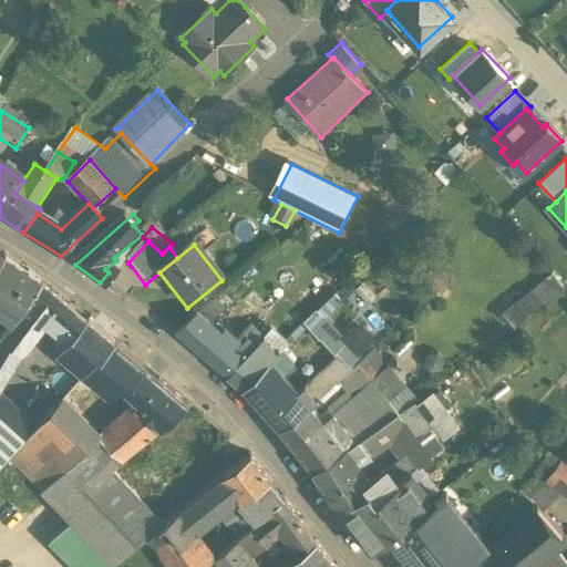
[(43,288),(8,264),(0,274),(0,296),(2,298),(0,300),(0,318),(16,329),(43,288)]
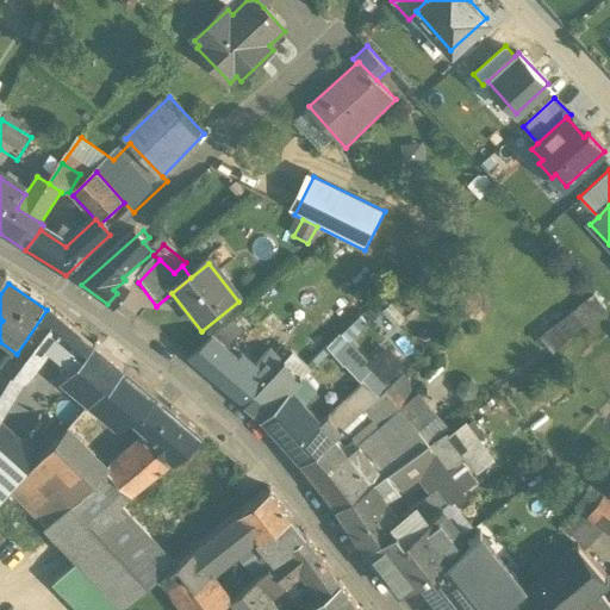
[(609,311),(599,299),(542,343),(556,362),(561,359),(609,317),(609,311)]
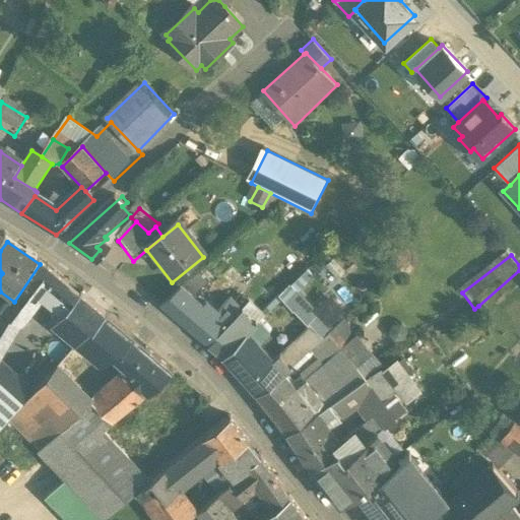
[(9,308),(24,319),(44,293),(75,316),(89,326),(103,310),(40,264),(14,302),(9,308)]
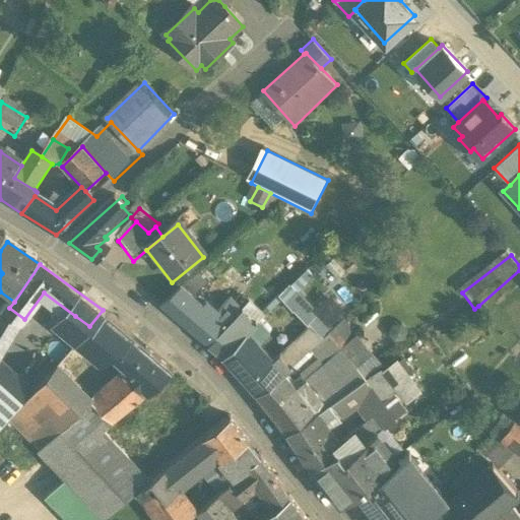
[(203,274),(179,294),(194,305),(214,288),(203,274)]
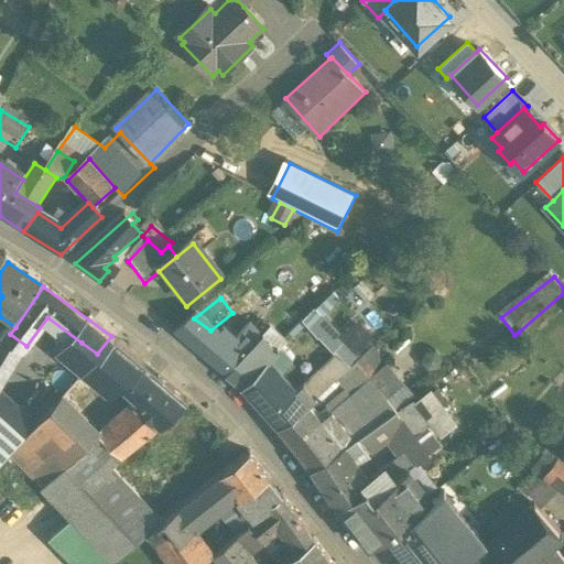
[(335,299),(318,314),(328,324),(344,308),(335,299)]
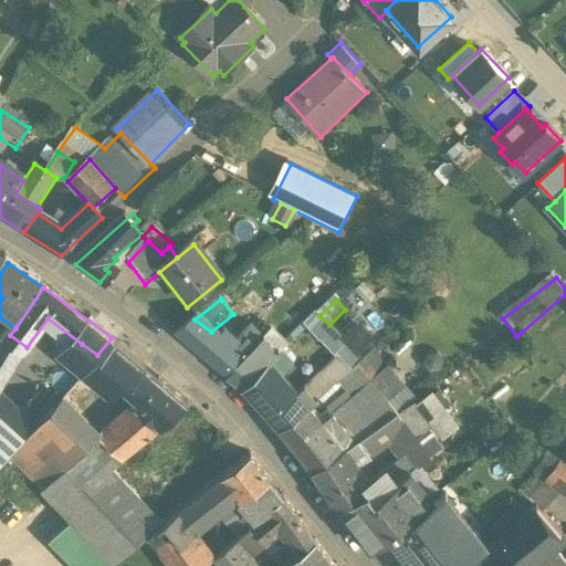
[(333,356),(346,369),(360,357),(346,343),(329,325),(320,315),(305,328),(333,356)]
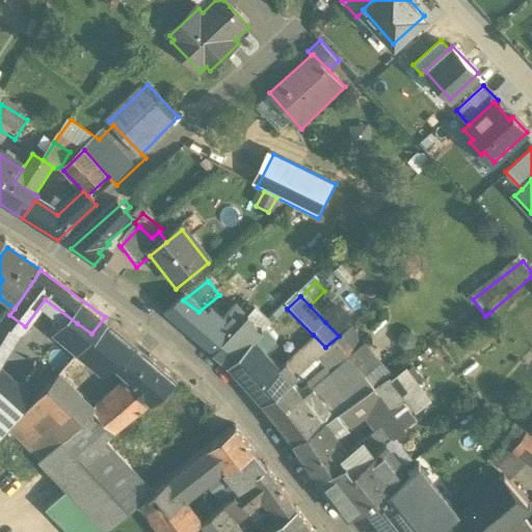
[(198,312),(183,300),(161,314),(200,345),(217,327),(206,318),(198,312)]
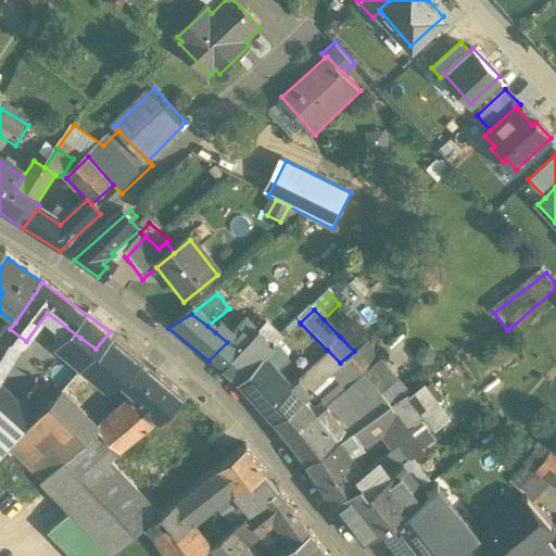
[(364,314),(340,337),(354,351),(365,341),(378,328),(364,314)]
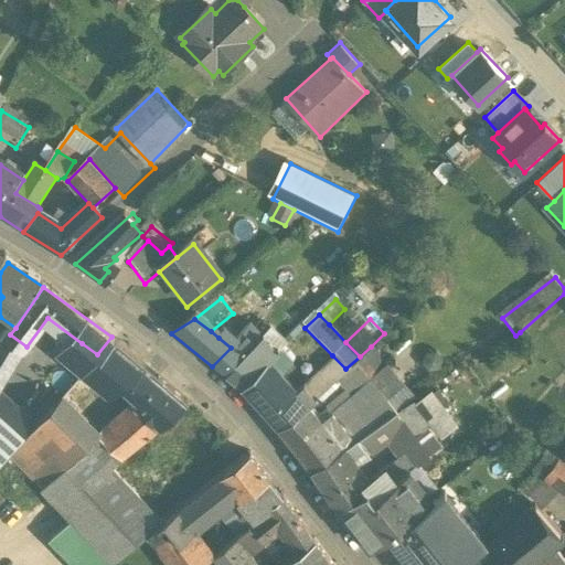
[(231,348),(245,360),(263,342),(265,340),(255,331),(243,341),(230,331),(219,338),(231,348)]
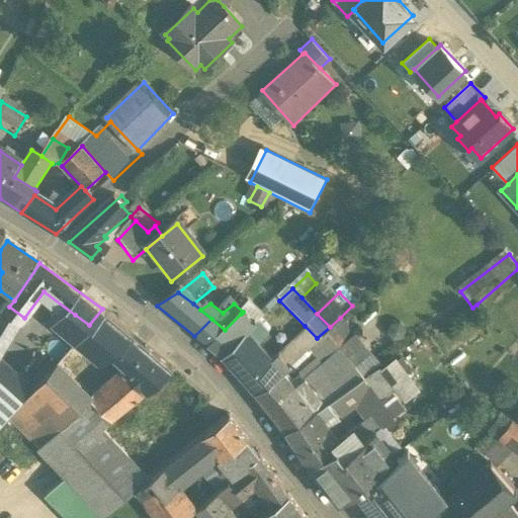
[(0,316),(0,327),(11,336),(15,330),(24,318),(9,307),(0,316)]
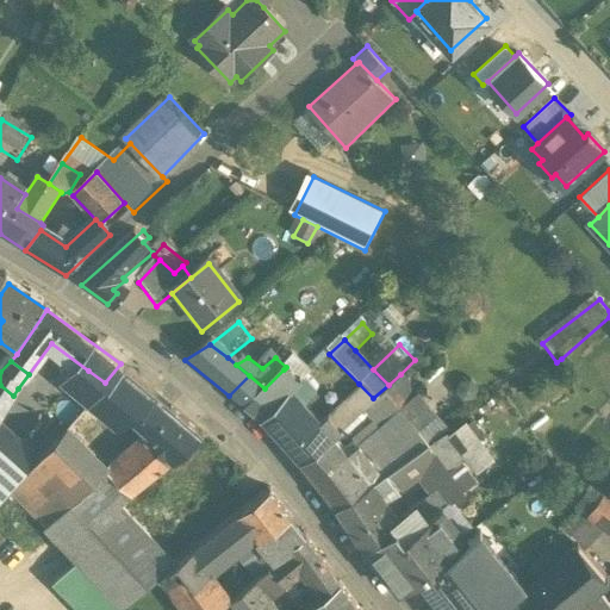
[(307,377),(292,361),(286,367),(284,369),(299,385),(307,377)]
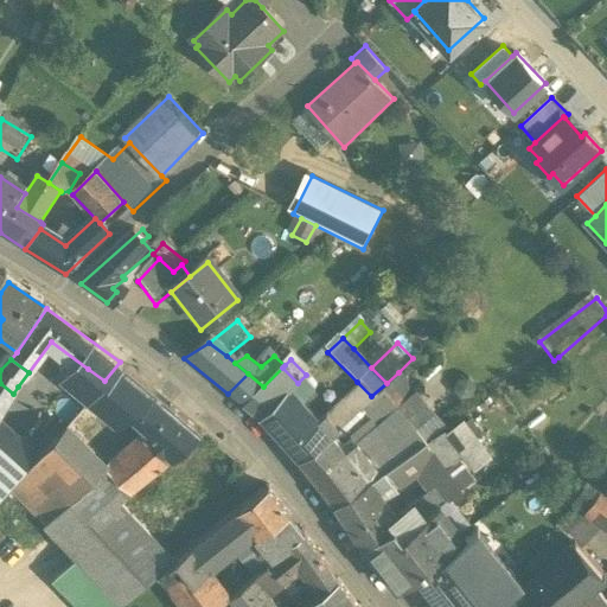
[(104,381),(88,400),(117,421),(132,411),(139,406),(154,388),(120,362),(104,381)]
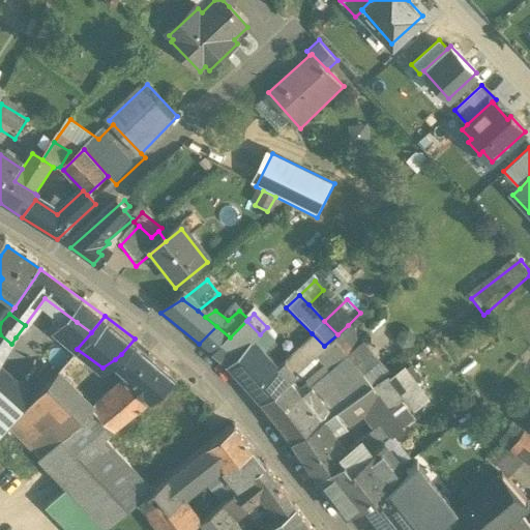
[(48,343),(25,325),(16,337),(54,376),(57,373),(77,349),(91,332),(77,322),(64,340),(55,331),(48,343)]
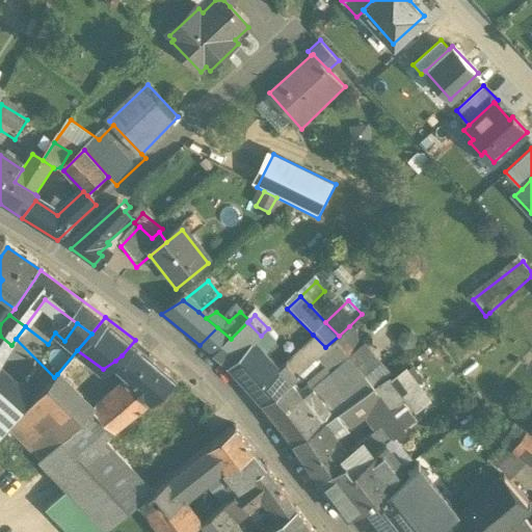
[(315,357),(335,380),(352,364),(369,349),(349,326),(339,336),(325,347),(315,357)]
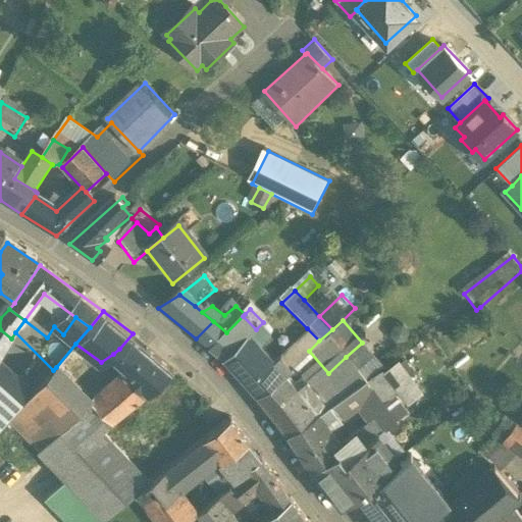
[(226,332),(213,321),(196,338),(209,350),(226,332)]
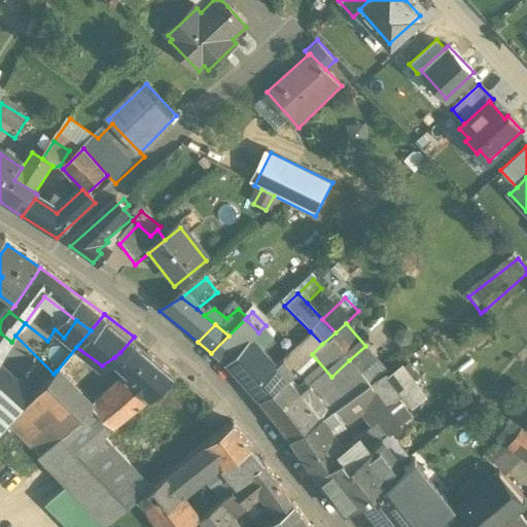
[(310,331),(272,366),(285,379),(293,372),(312,354),(322,344),(310,331)]
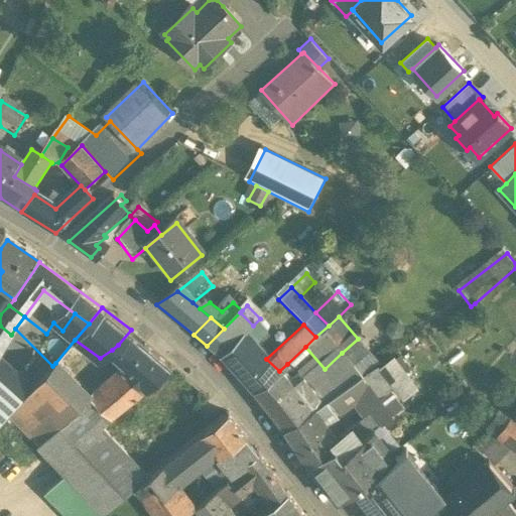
[(253,326),(243,335),(253,345),(263,335),(253,326)]
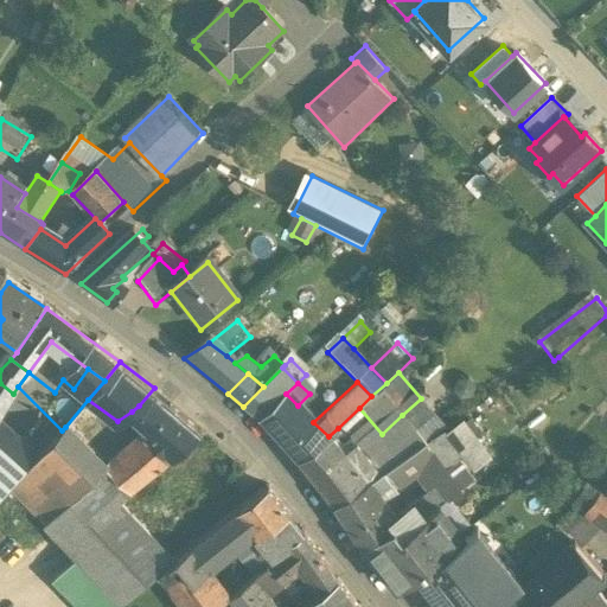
[(263,387),(243,407),(257,417),(278,398),(263,387)]
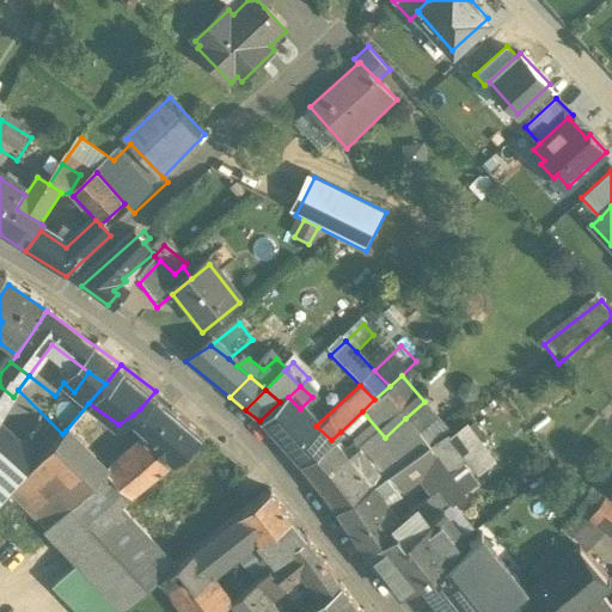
[(204,426),(155,391),(140,409),(133,415),(146,424),(142,428),(177,453),(204,426)]
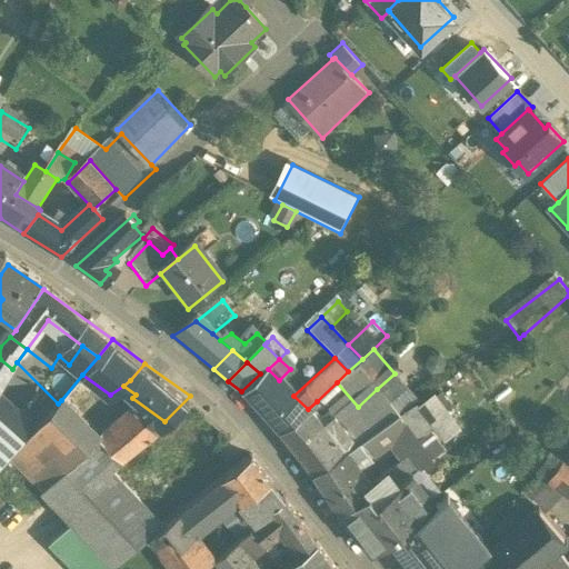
[(268,369),(243,393),(257,408),(279,380),(268,369)]
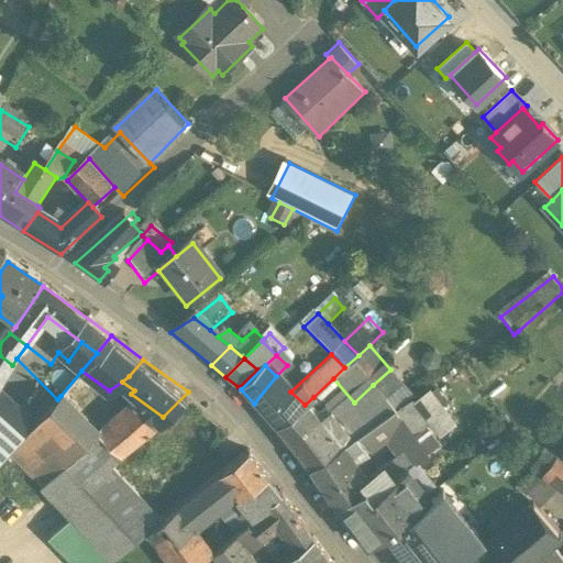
[(373,385),(396,414),(397,414),(417,400),(390,370),(373,385)]
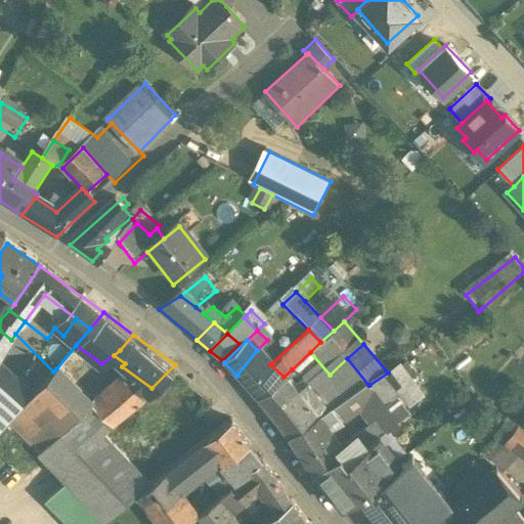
[(270,364),(257,350),(236,376),(258,400),(284,377),(270,364)]
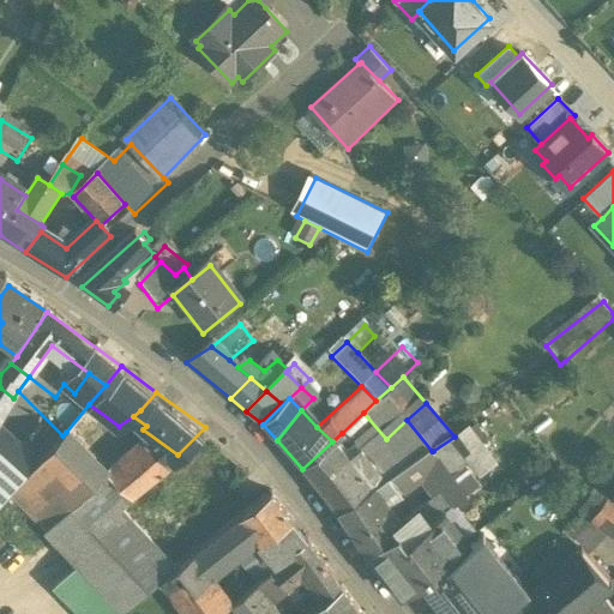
[(390,480),(432,451),(407,420),(386,439),(353,468),(371,489),(372,492),(373,492),(390,480)]
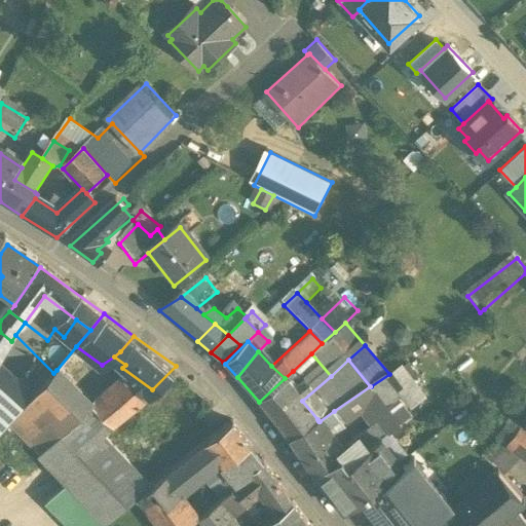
[(0,370),(0,417),(7,425),(35,396),(5,364),(0,370)]
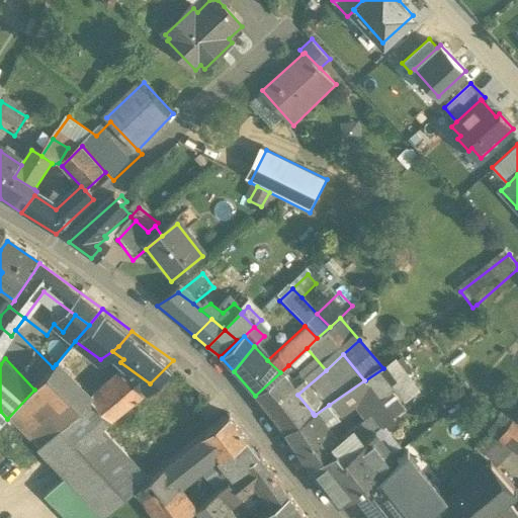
[(383,368),(365,380),(375,393),(377,397),(393,385),(406,403),(422,392),(397,359),(383,368)]
